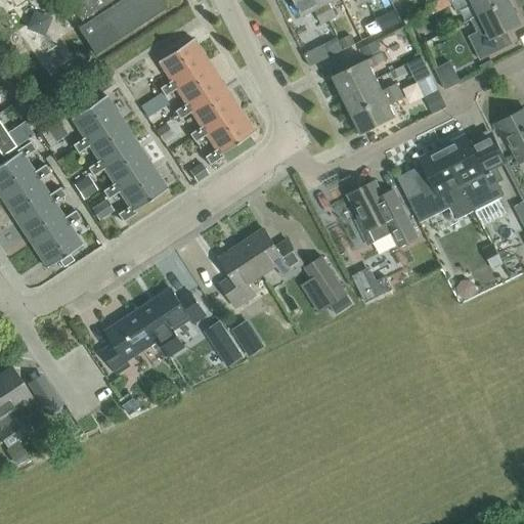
[(166,6),(161,0),(75,0),(71,3),(83,23),(77,27),(94,53),(166,6)]
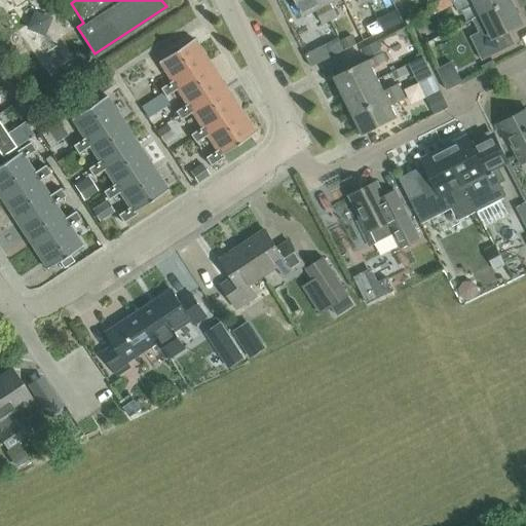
[(322,23),(330,19),(321,0),(296,0),(303,14),(314,9),(322,23)]
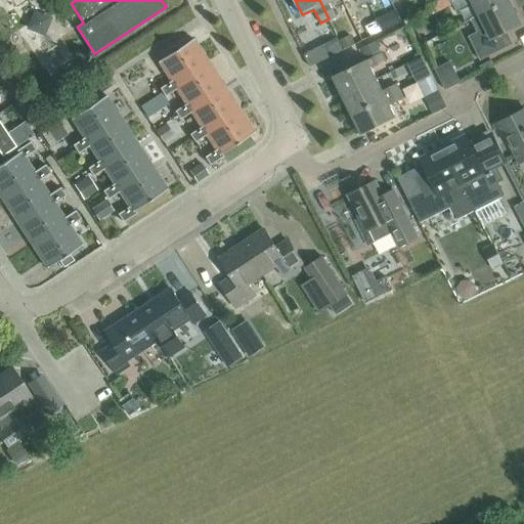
[(319,0),(329,18),(335,15),(329,2),(332,0),(319,0)]
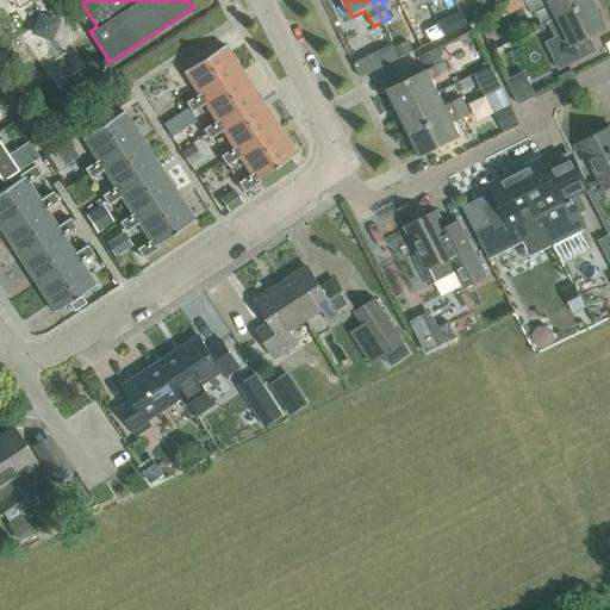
[(496,0),(500,11),(522,0),(526,0),(531,11),(551,1),(558,17),(590,0),(496,0)]
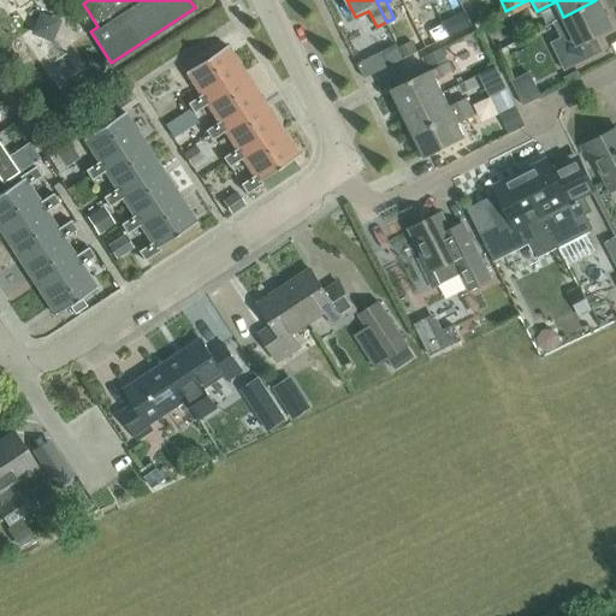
[(612,28),(598,0),(596,0),(563,17),(570,31),(551,41),(566,70),(594,55),(587,40),(612,28)]
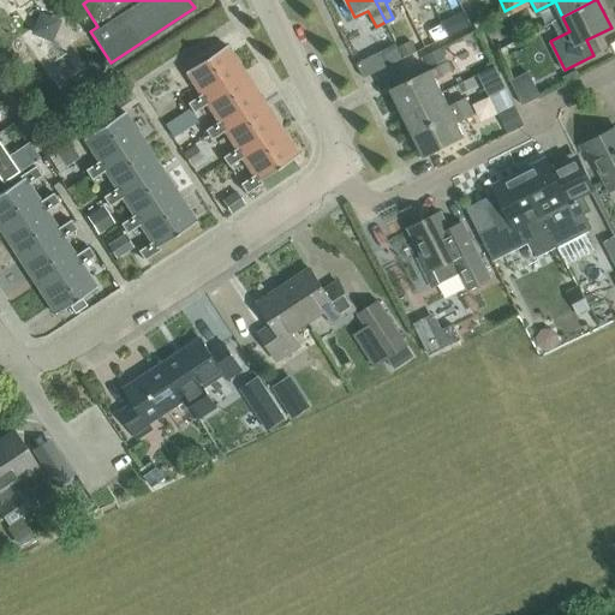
[(428,30),(434,42),(446,36),(440,24),(428,30)]
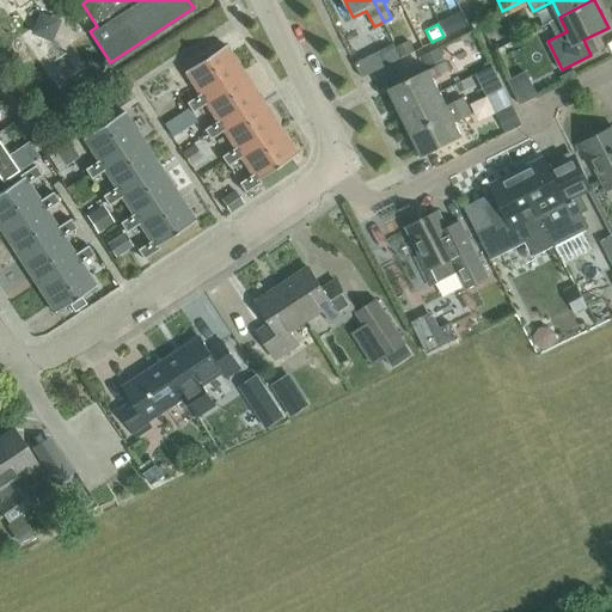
[(395,47),(399,57),(414,50),(409,41),(395,47)]
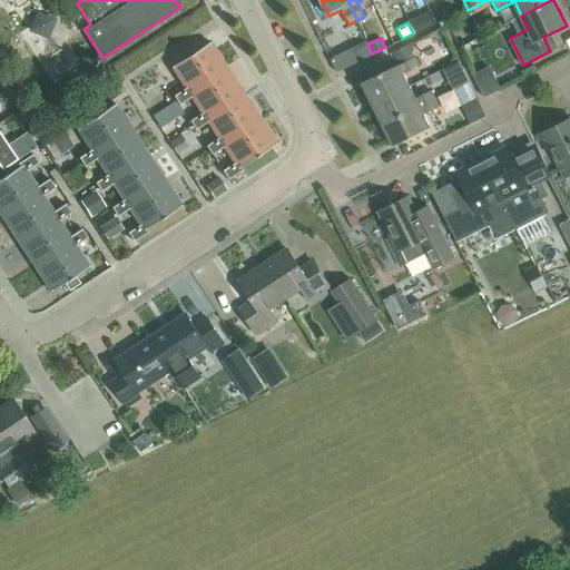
[(175,95),(178,99),(225,68),(208,42),(174,65),(188,86),(175,95)]
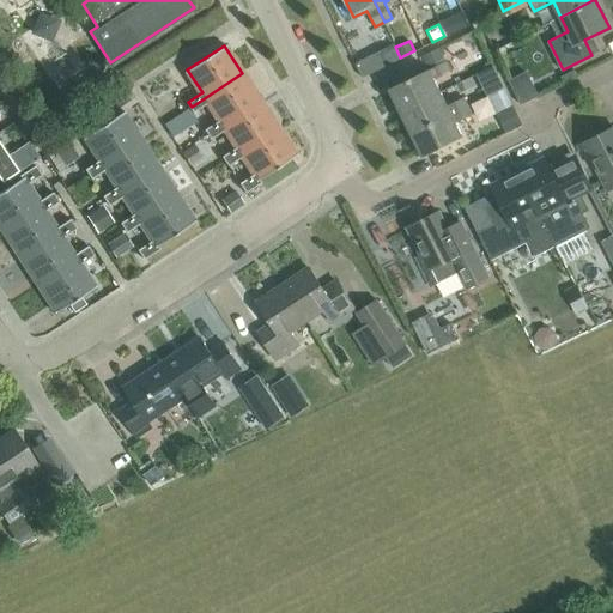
[(388,87),(400,110),(439,91),(432,78),(449,70),(444,60),(438,47),(420,55),(428,68),(388,87)]
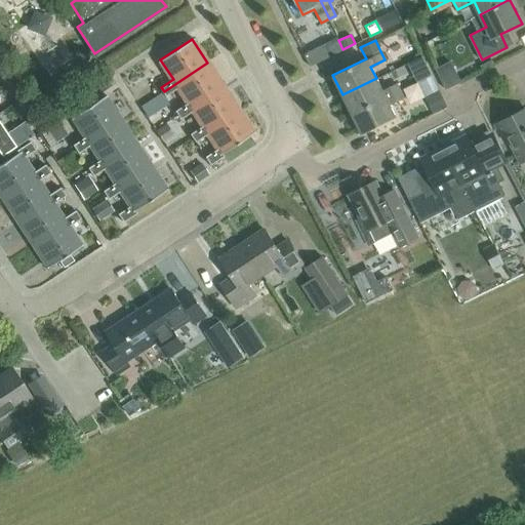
[(223,85),(207,63),(164,91),(165,94),(177,86),(188,103),(175,110),(178,114),(223,85)]
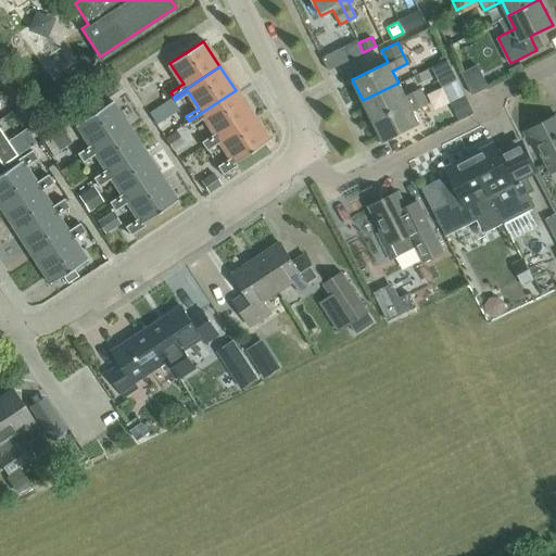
[(363,100),(373,121),(424,96),(419,87),(404,95),(399,83),(363,100)]
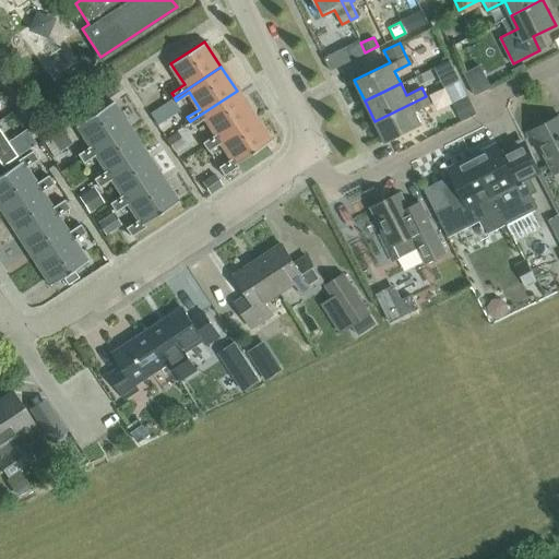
[(252,116),(237,91),(190,121),(192,125),(205,116),(216,133),(203,142),(206,146),(252,116)]
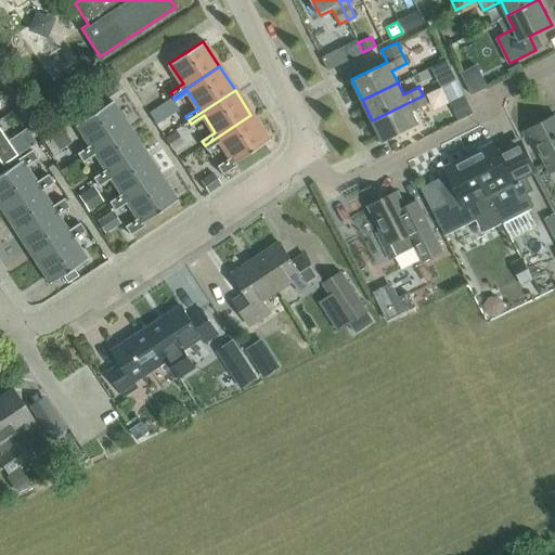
[(472,113),(463,93),(448,101),(457,120),(472,113)]
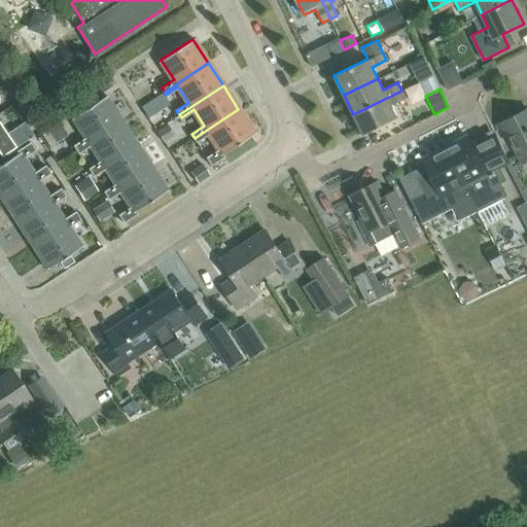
[(401,91),(353,114),(363,134),(396,117),(390,105),(405,98),(401,91)]
